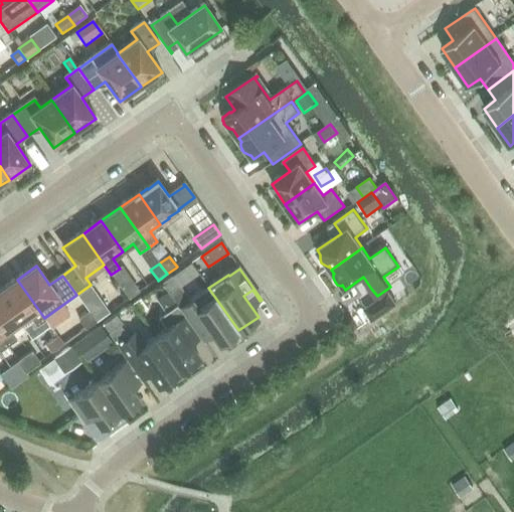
[(106,278),(95,283),(102,298),(113,293),(106,278)]
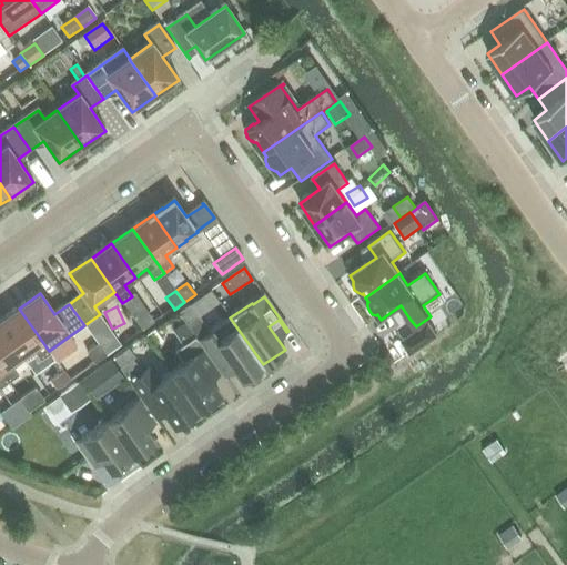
[(190,306),(180,314),(186,324),(196,318),(190,306)]
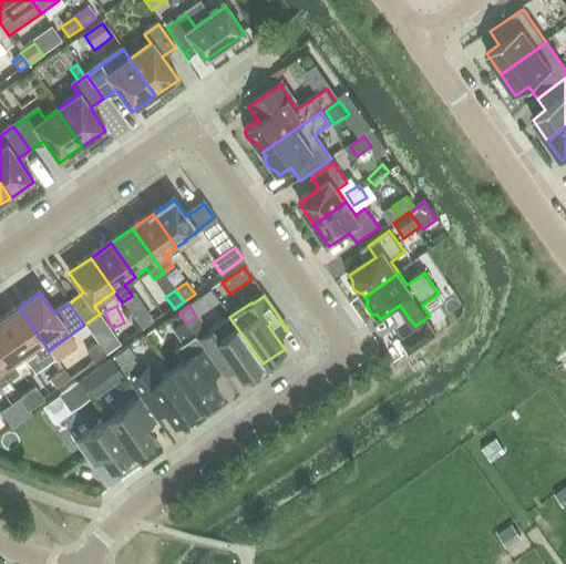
[(49,350),(19,308),(0,320),(0,325),(22,357),(33,349),(41,360),(51,354),(49,350)]
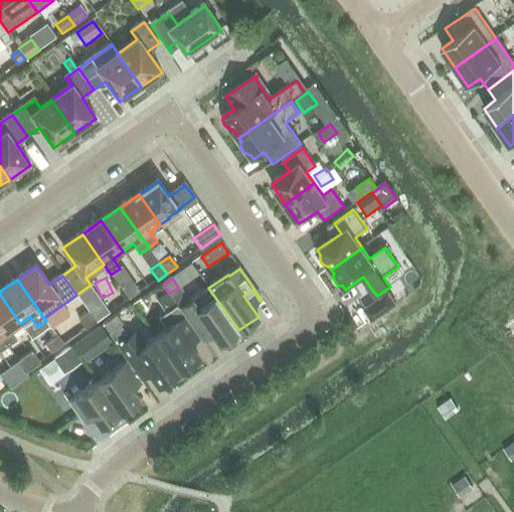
[(132,283),(122,290),(130,300),(140,293),(132,283)]
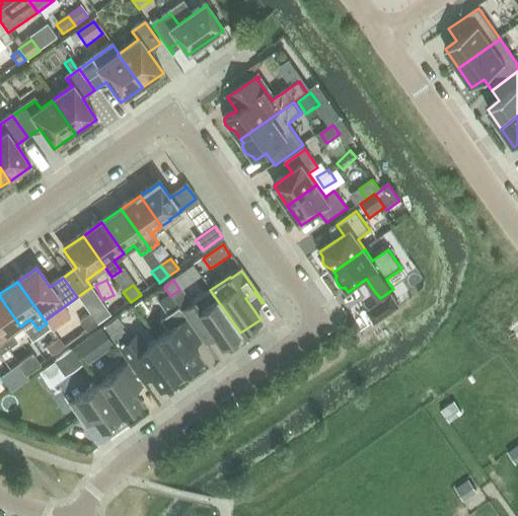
[(240,333),(210,290),(191,304),(192,305),(181,312),(202,341),(204,344),(205,343),(198,334),(207,327),(220,347),(240,333)]
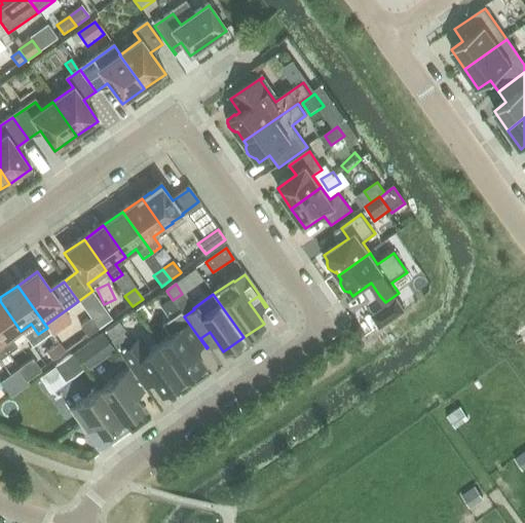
[(384,308),(392,321),(405,311),(397,300),(384,308)]
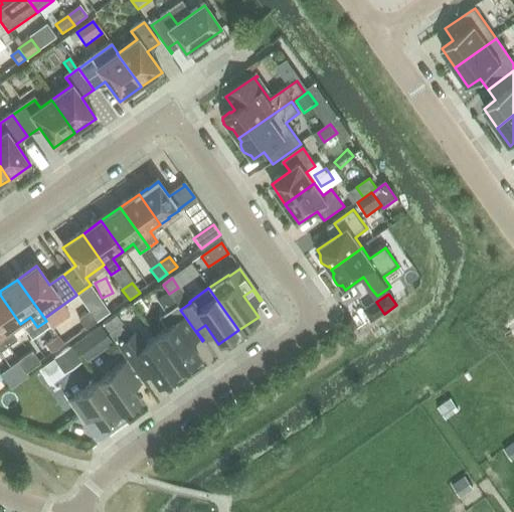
[(20,324),(0,295),(0,335),(9,347),(17,341),(10,331),(20,324)]
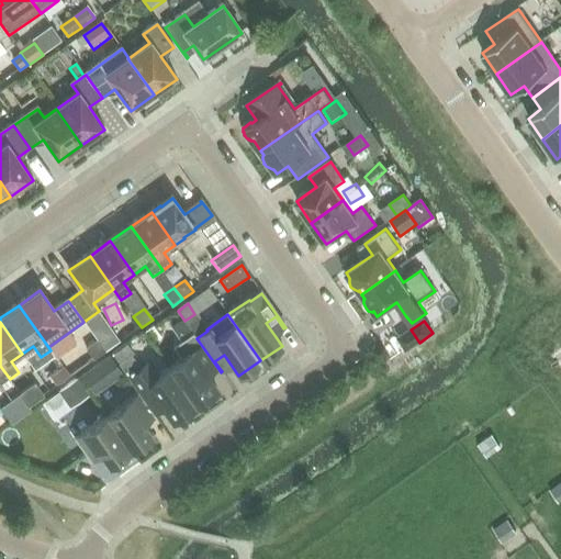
[(96,337),(105,353),(116,346),(116,345),(107,330),(96,337)]
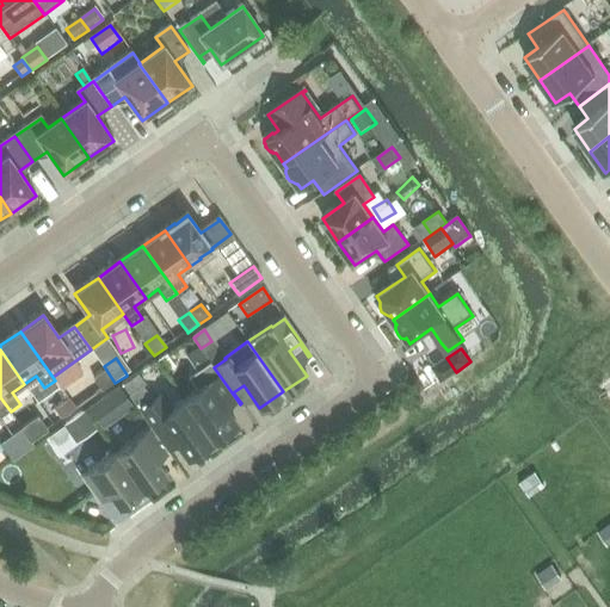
[(198,392),(185,402),(213,441),(221,434),(225,435),(234,429),(234,426),(236,425),(219,398),(228,391),(236,402),(238,401),(214,367),(210,364),(189,378),(198,392)]
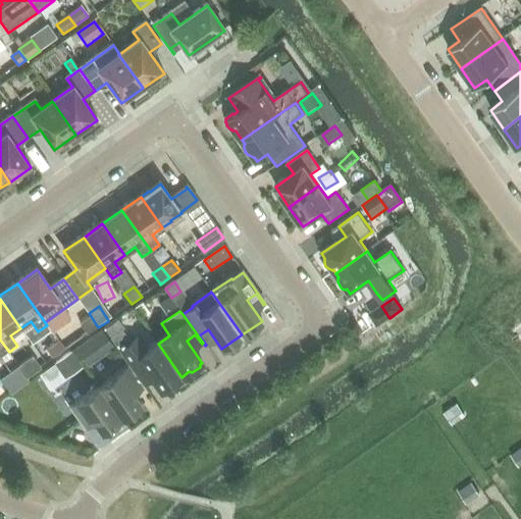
[(90,317),(80,324),(88,335),(97,328),(90,317)]
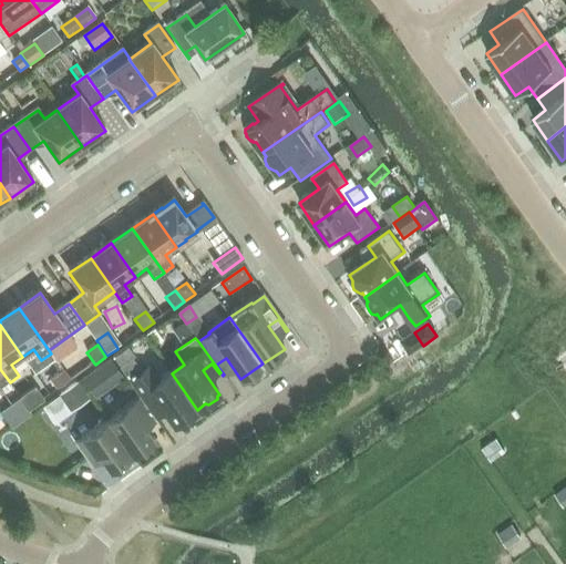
[(114,359),(121,368),(127,363),(135,359),(129,349),(114,359)]
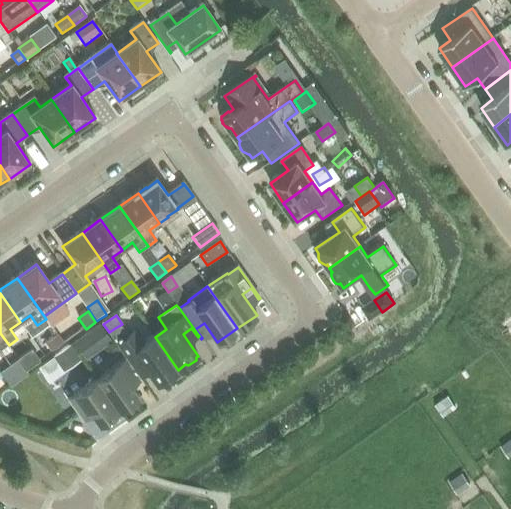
[(74,344),(81,353),(107,335),(100,326),(74,344)]
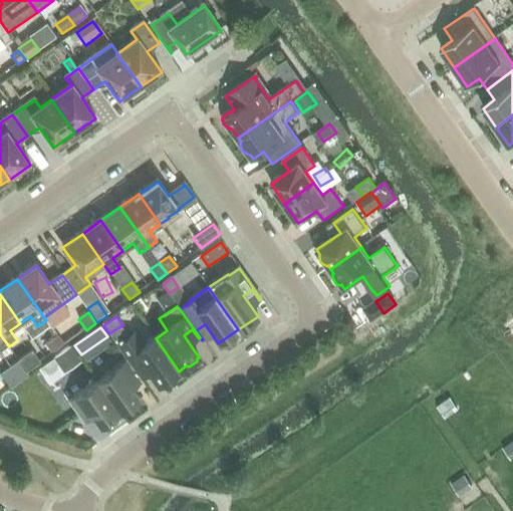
[(0,352),(9,346),(0,334),(0,352)]
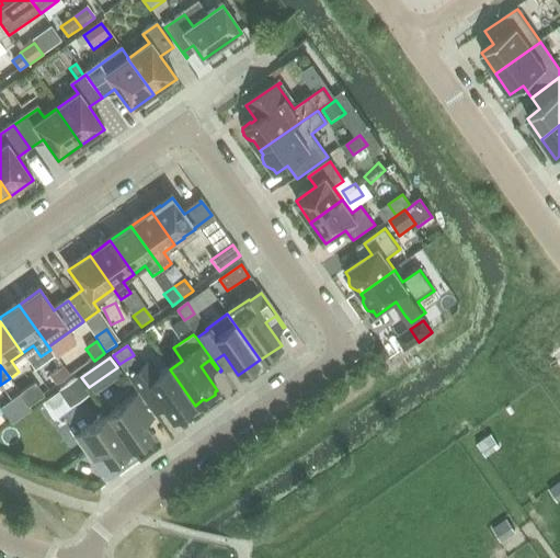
[(195,406),(170,369),(158,378),(149,365),(128,379),(139,394),(153,414),(155,413),(148,403),(157,397),(173,420),(175,419),(179,420),(186,414),(187,411),(195,406)]
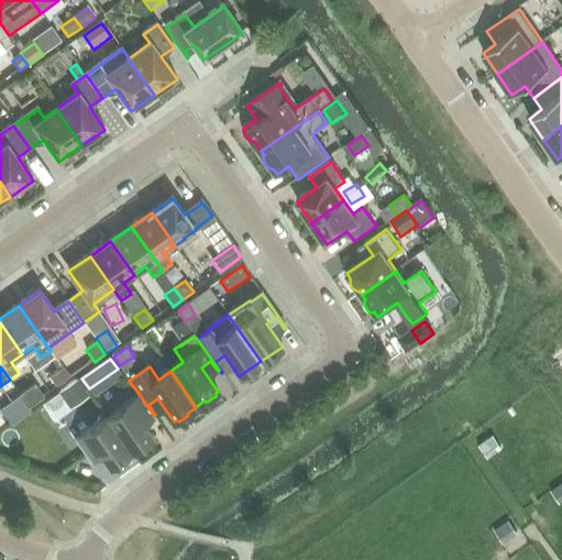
[(57,387),(69,379),(64,370),(51,379),(57,387)]
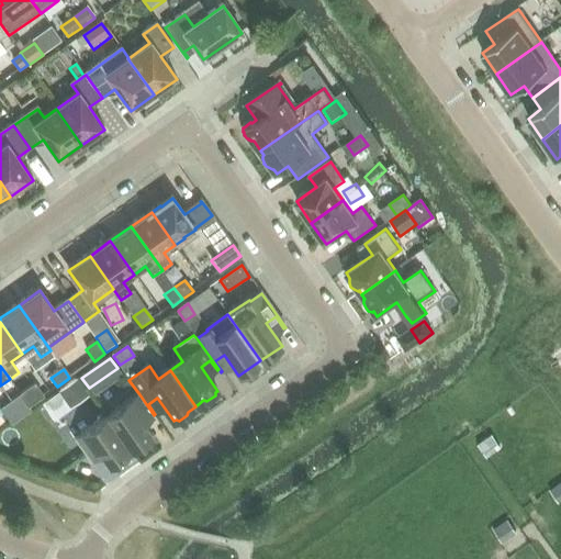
[(70,411),(89,398),(77,381),(59,394),(70,411)]
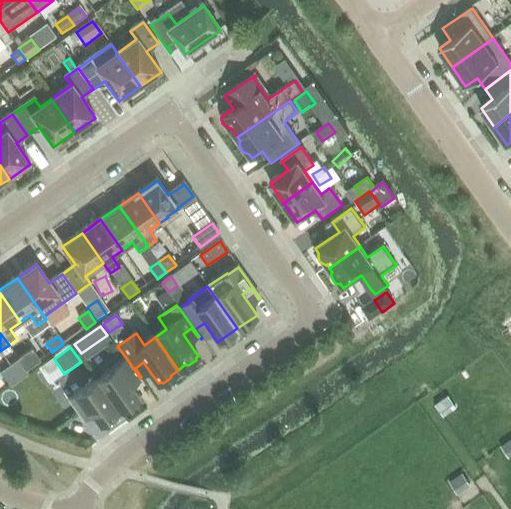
[(31,350),(17,361),(25,372),(40,362),(31,350)]
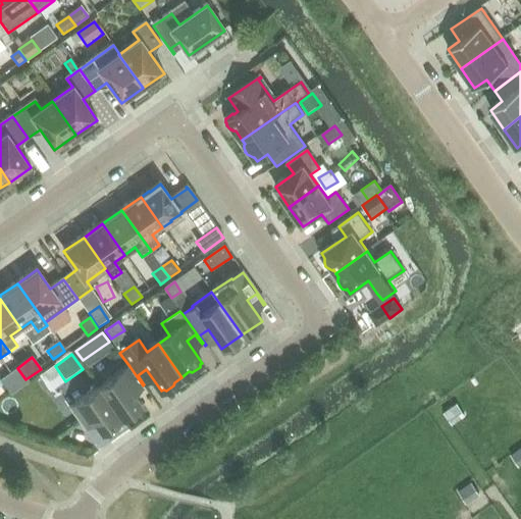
[(145,388),(143,385),(129,366),(99,387),(121,419),(142,405),(135,396),(145,388)]
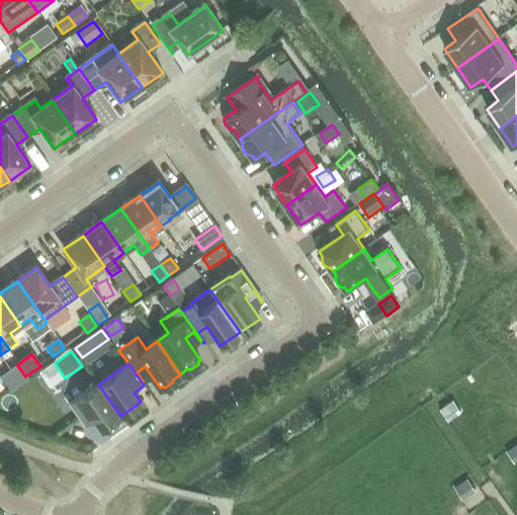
[(19,381),(25,376),(17,365),(11,369),(19,381)]
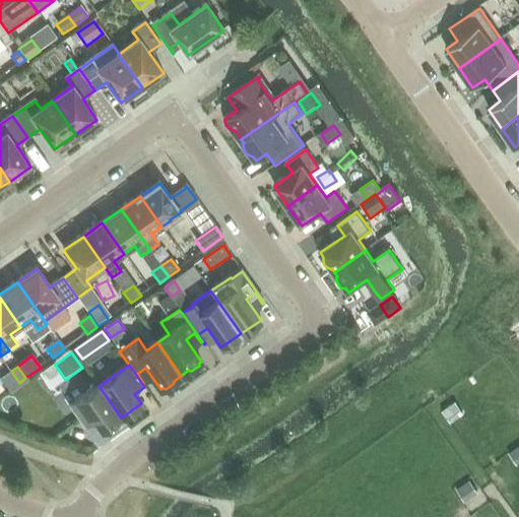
[(518,383),(513,376),(456,416),(518,506),(518,383)]
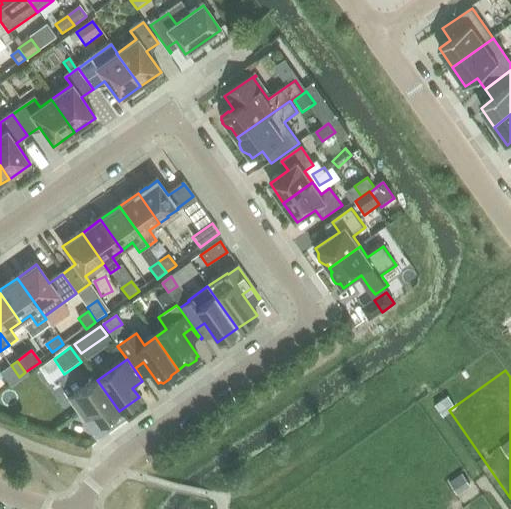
[(119,411),(97,380),(68,401),(83,422),(93,415),(100,425),(119,411)]
